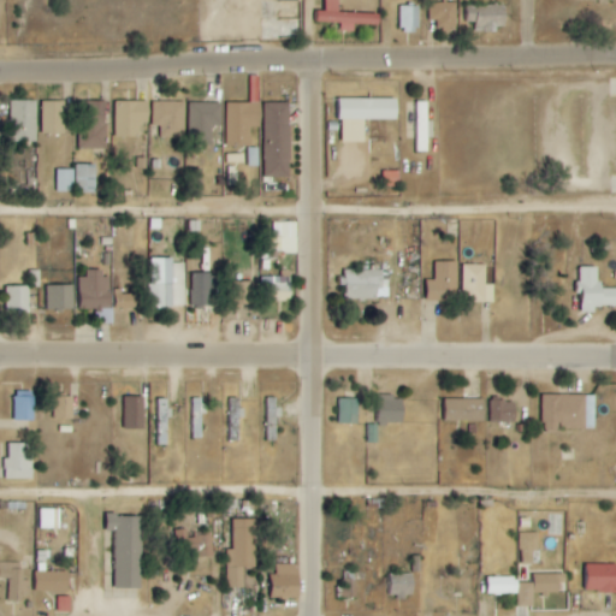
[(339,12),(339,0),(325,0),(325,11),(318,11),(317,23),(341,23),(341,31),(355,33),(355,24),(380,25),(380,13),(339,12)]
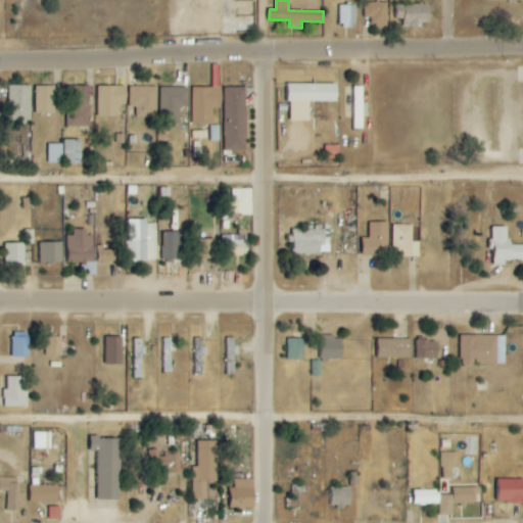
[(388,2),(366,3),(366,17),(372,17),(372,25),(389,24),(388,2)]
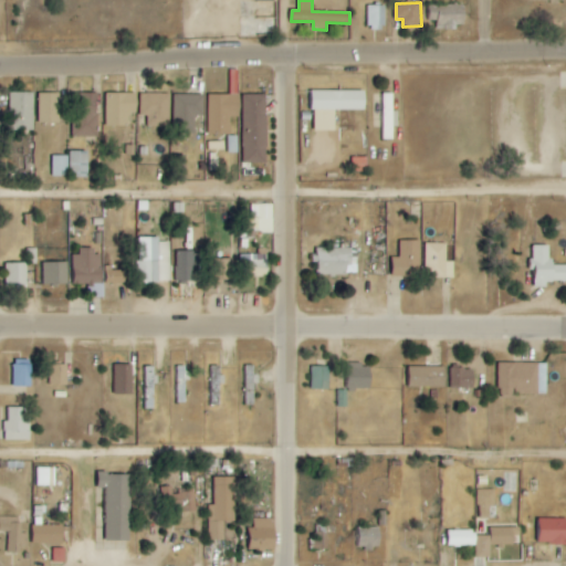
[(467,28),(465,2),(429,4),(430,21),(438,20),(438,29),(467,28)]
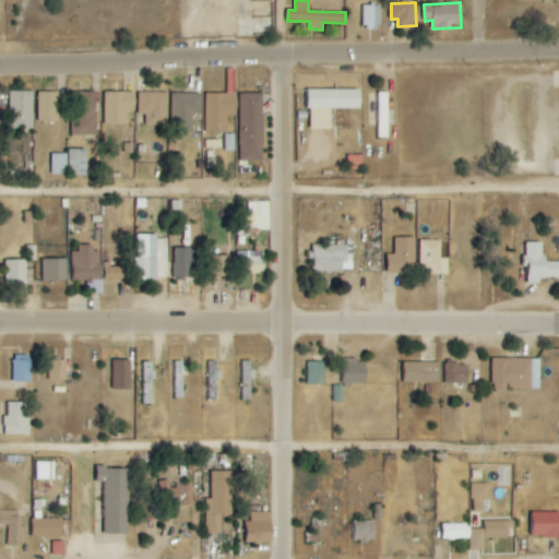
[(381,6),(361,6),(361,28),(380,28),(381,6)]
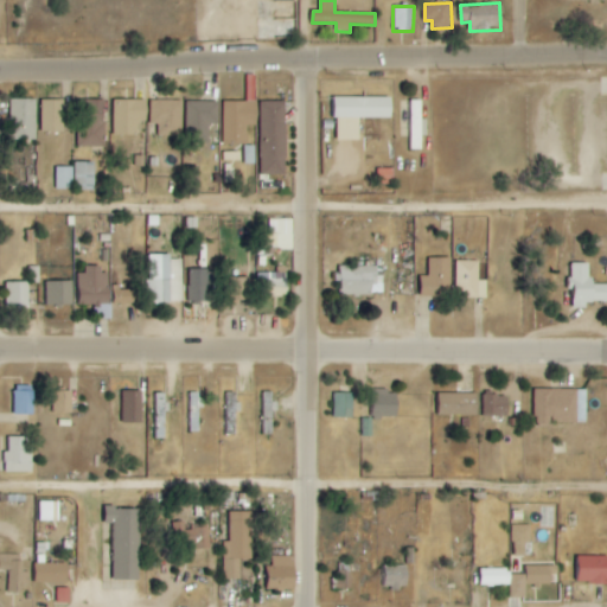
[(391,97),(332,97),(331,119),(337,119),(337,140),(359,141),(359,117),(391,119),(391,97)]
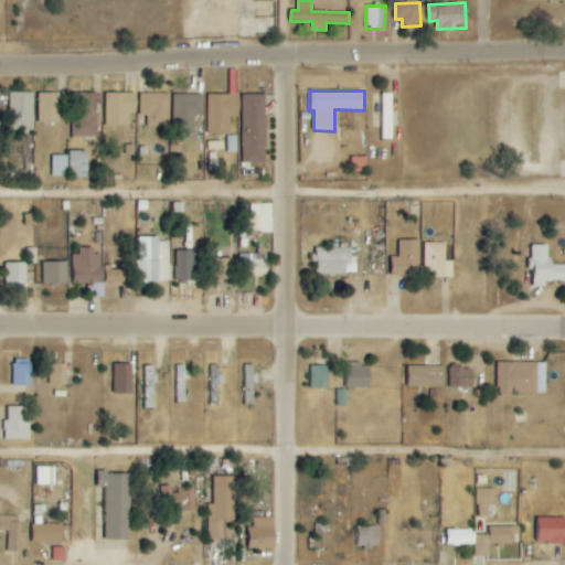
[(33,93),(10,93),(10,130),(33,130),(33,93)]
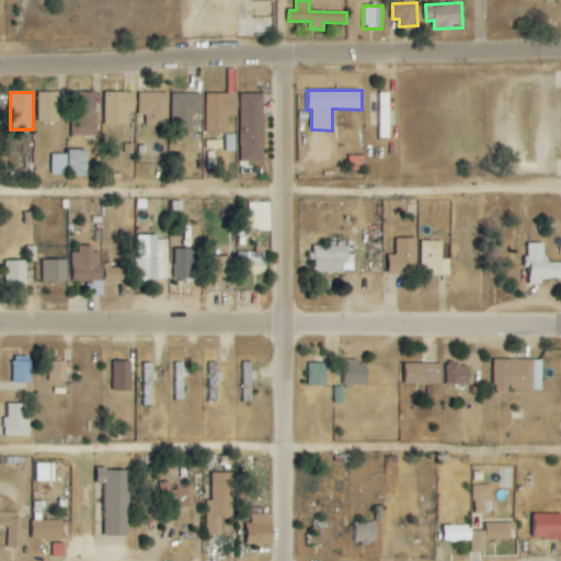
[(58,92),(37,92),(38,122),(59,122),(58,92)]
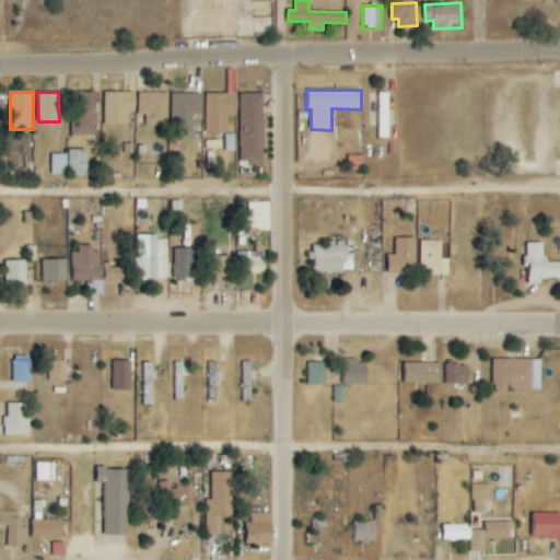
[(96,136),(95,92),(72,93),(72,136),(96,136)]
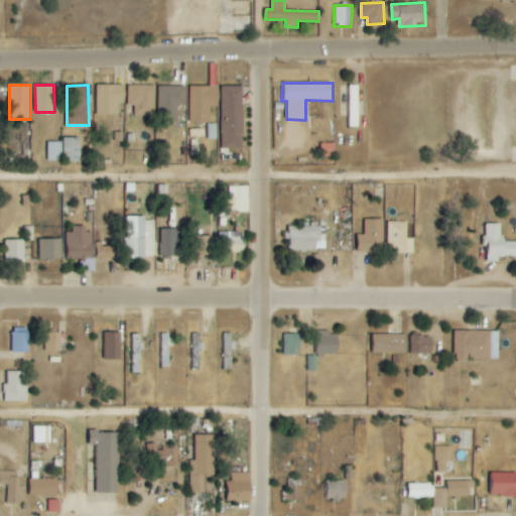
[(96,115),(117,115),(117,103),(125,103),(125,85),(97,85),(96,115)]
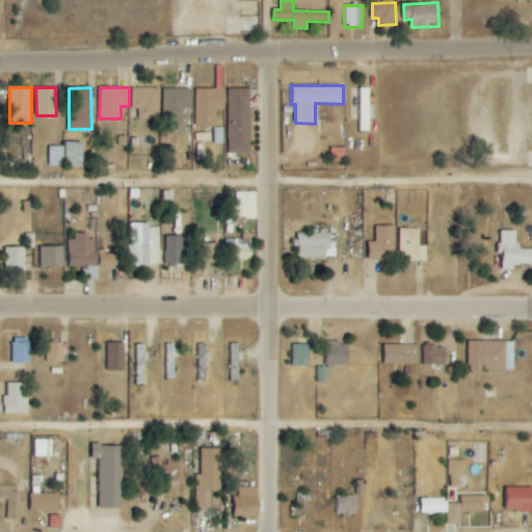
[(369,131),(369,120),(374,120),(374,104),(369,104),(369,87),(357,87),(358,131),(369,131)]
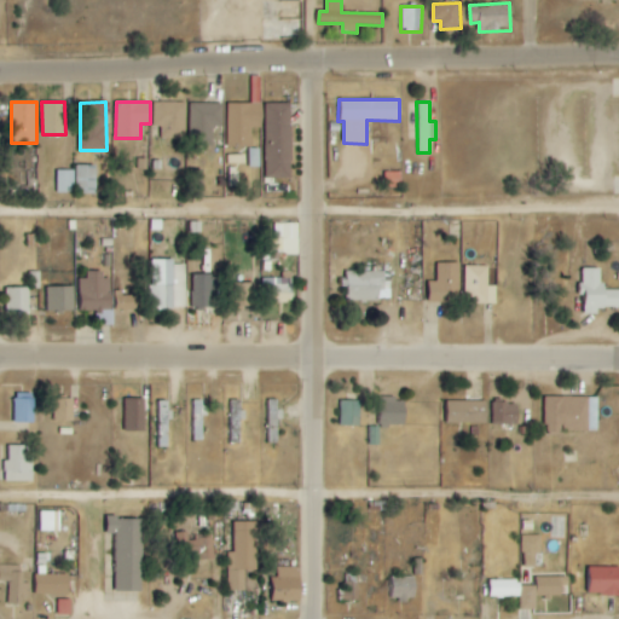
[(186,103),(154,103),(152,127),(162,127),(161,139),(185,139),(186,103)]
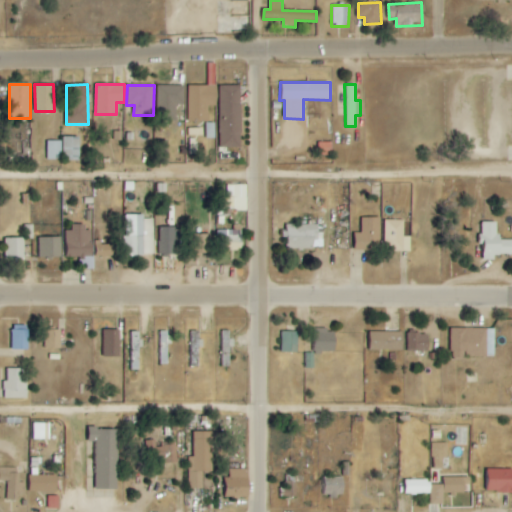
[(217,86),(188,85),(187,122),(208,122),(208,106),(216,106),(217,86)]
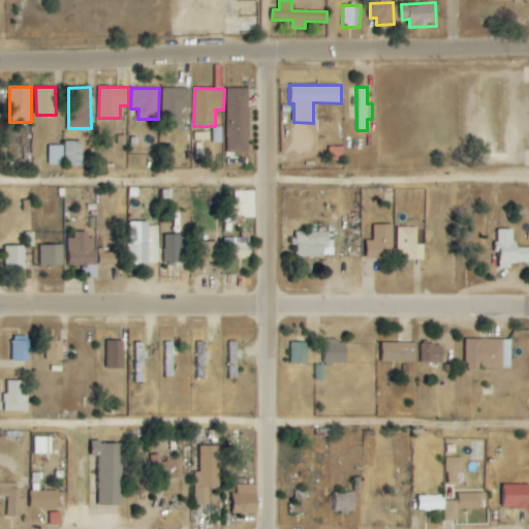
[(190,109),(190,89),(162,89),(162,124),(185,123),(184,109),(190,109)]
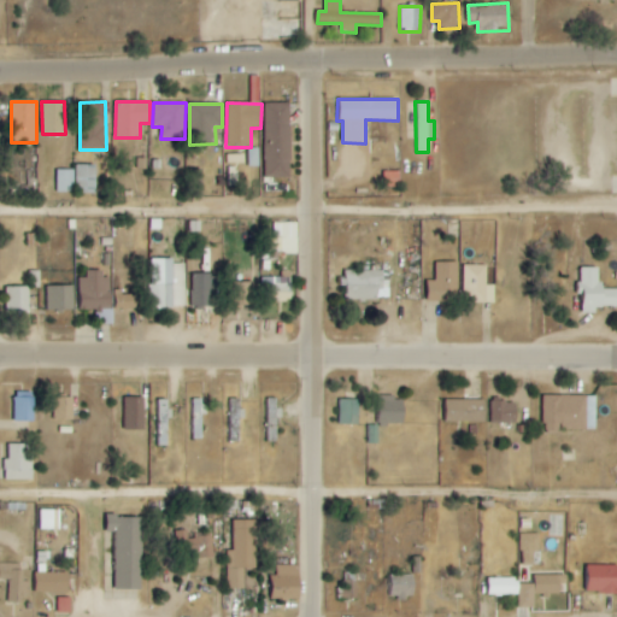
[(291,104),(264,104),(264,178),(291,178),(291,104)]
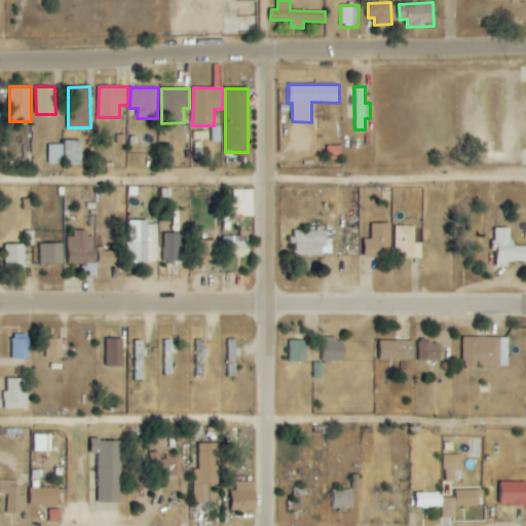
[(82,164),(82,141),(65,141),(64,145),(48,145),(48,164),(82,164)]
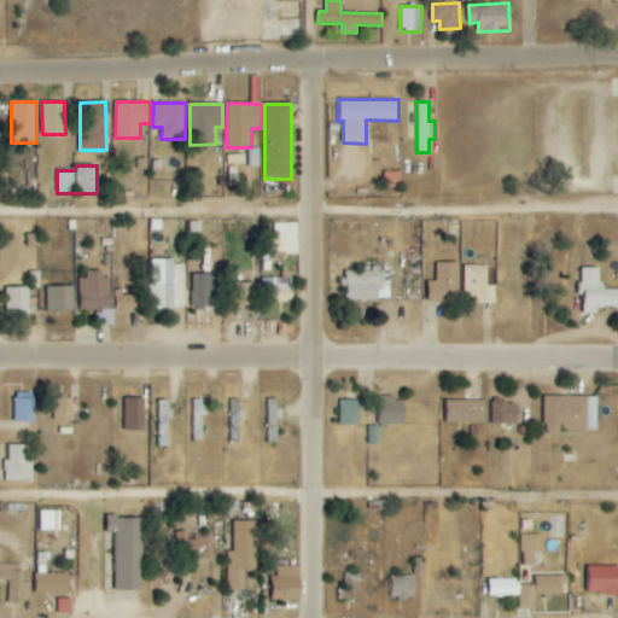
[(298,223),(272,223),(272,254),(298,254),(298,223)]
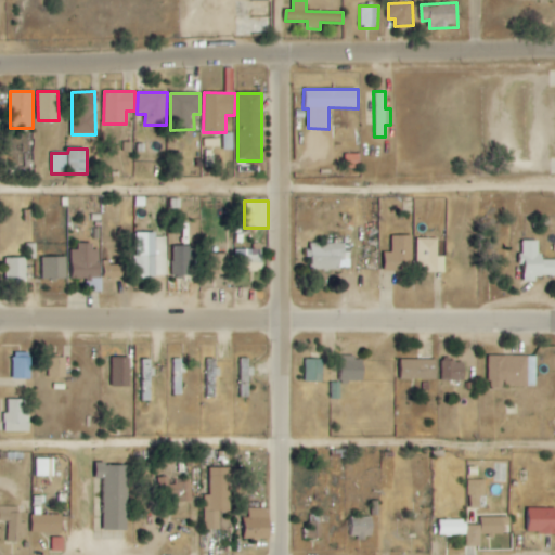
[(167,237),(156,237),(156,232),(136,233),(137,278),(168,276),(167,237)]
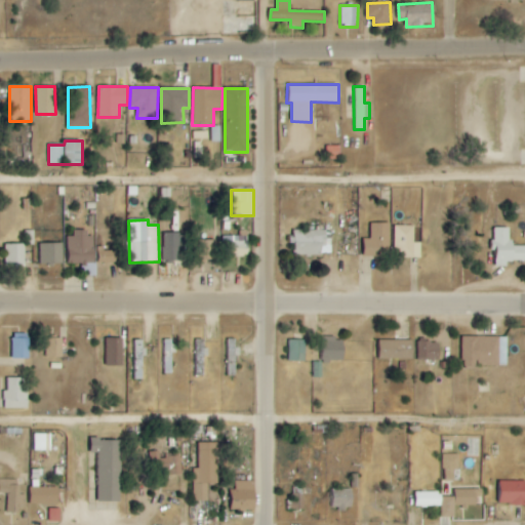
[(391,223),(370,223),(370,238),(363,238),(363,256),(390,257),(391,223)]
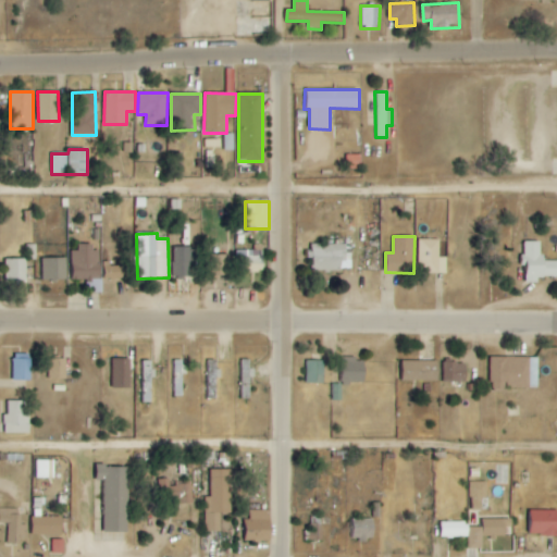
[(440,239),(418,239),(419,273),(447,273),(447,258),(440,258),(440,239)]
